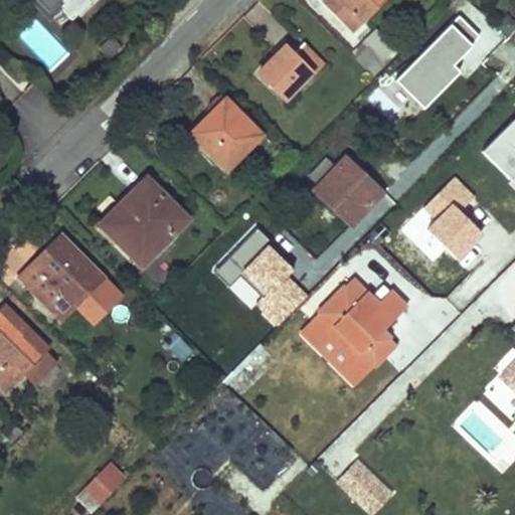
[(51,0),(35,0),(48,13),(56,4),(51,0)]
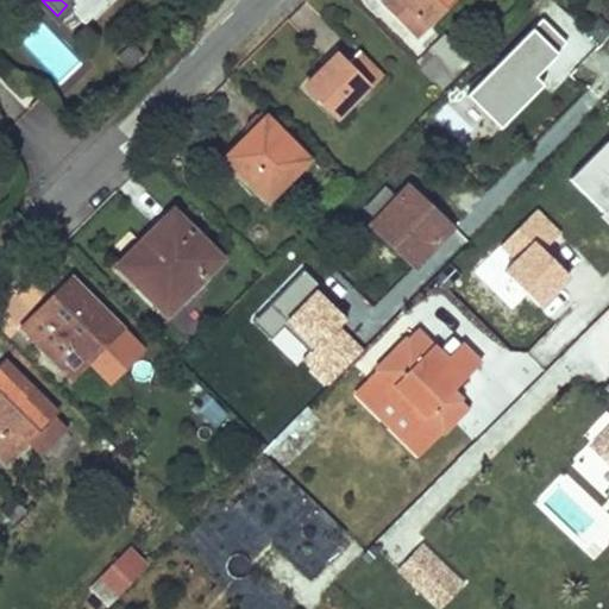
[(61,0),(67,5),(85,24),(108,0),(61,0)]
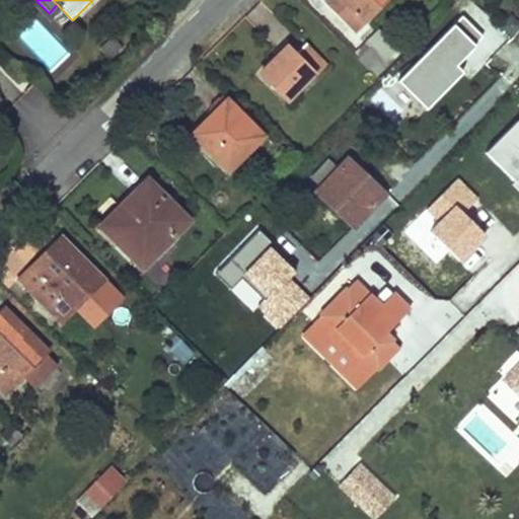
[(386,0),(326,0),(324,2),(354,32),(386,0)]
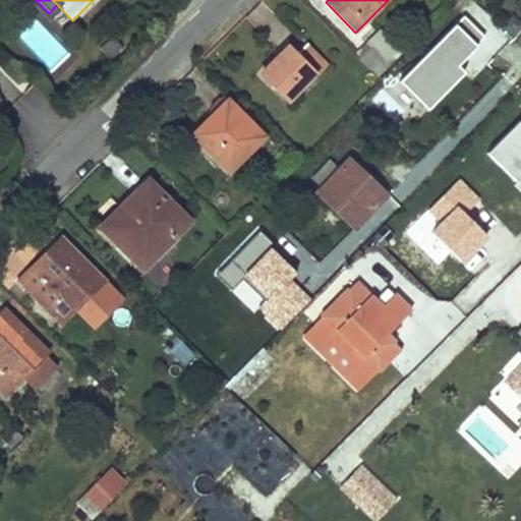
[(465,12),(401,76),(429,106),(468,69),(463,60),(486,34),(465,12)]
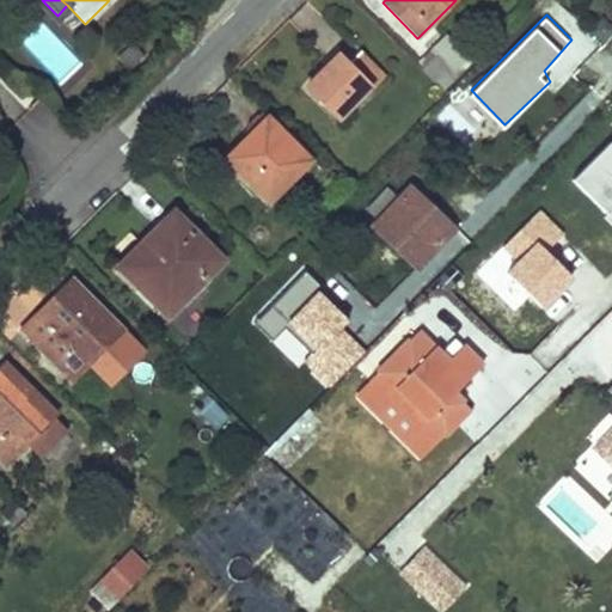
[(471,60),(445,34),(429,49),(434,55),(421,68),(442,89),(471,60)]
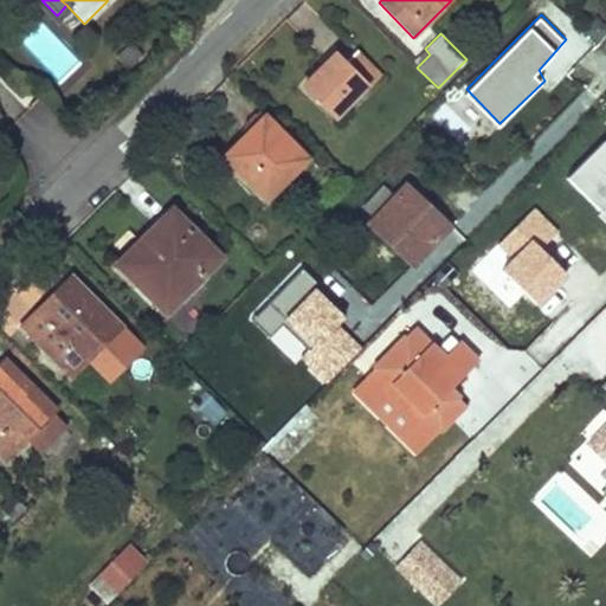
[(127,46),(116,56),(126,66),(136,56),(127,46)]
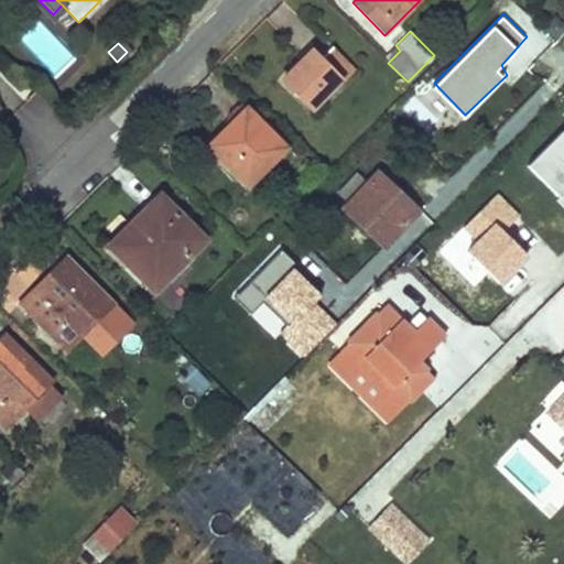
[(351,71),(331,50),(318,62),(311,69),(302,61),(282,82),(311,110),(339,82),(351,71)]
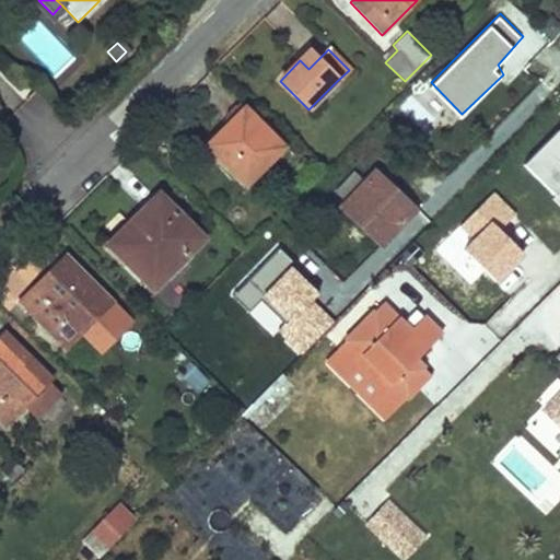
[(300,60),(308,69),(316,61),(308,53),(300,60)]
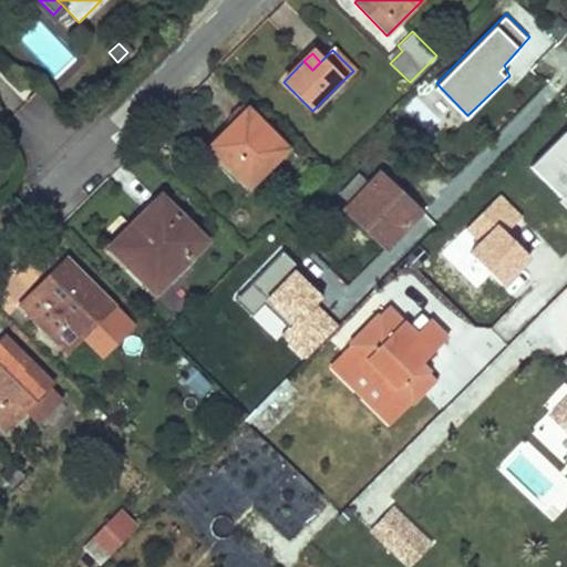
[(247,111),(209,148),(248,187),(286,150),(247,111)]
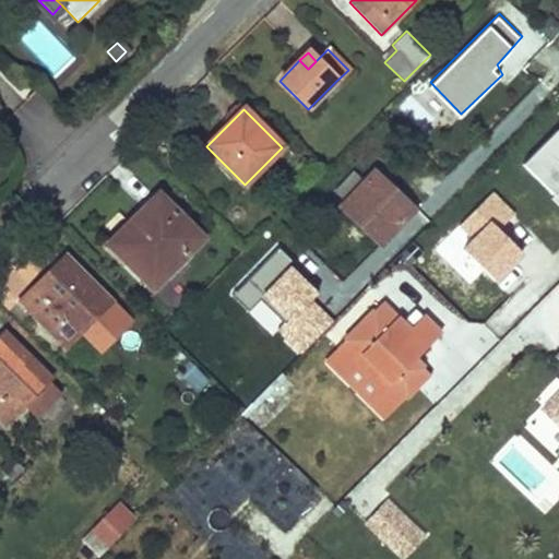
[(388,188),(372,173),(340,207),(379,245),(408,215),(384,192),(388,188)]
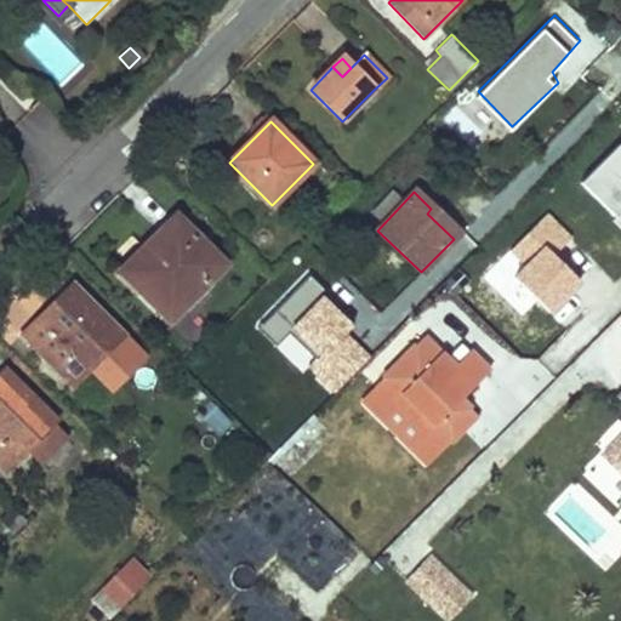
[(427,214),(454,239),(462,229),(436,203),(431,209),(427,214)]
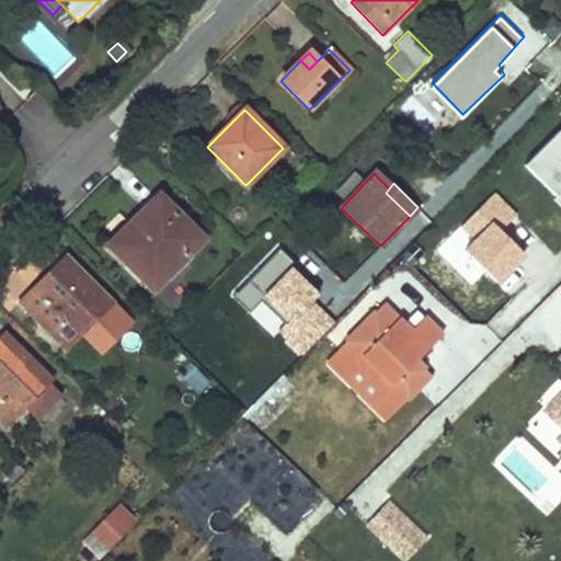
[(158,195),(107,245),(152,290),(203,240),(158,195)]
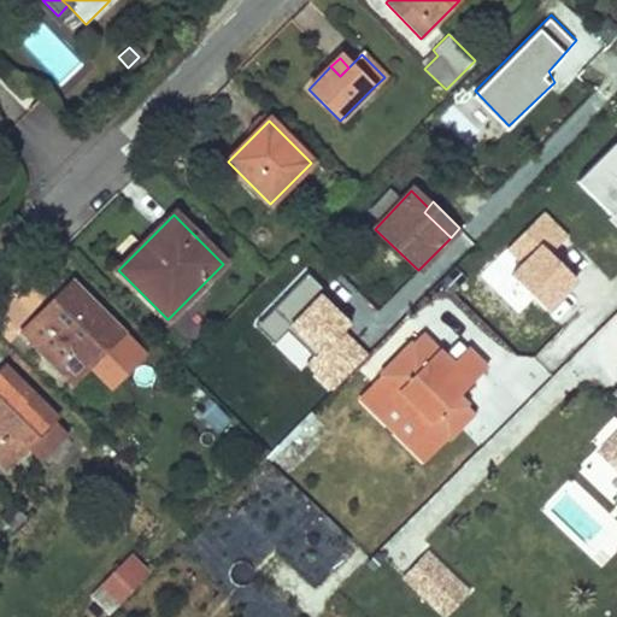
[(33,316),(18,330),(75,385),(92,366),(113,388),(151,351),(74,275),(50,299),(57,306),(40,323),(33,316)]
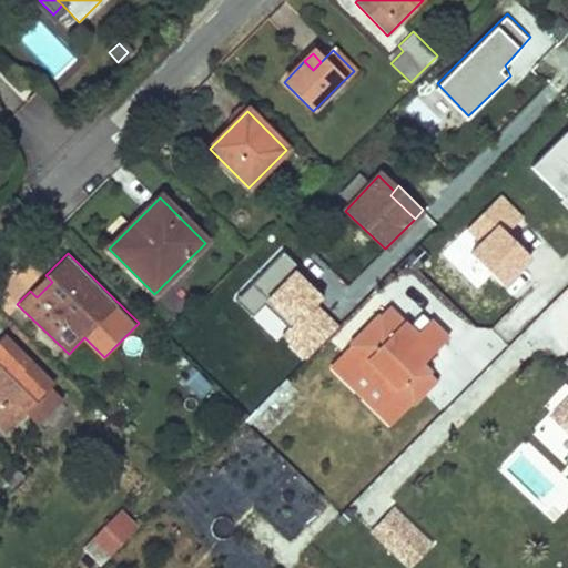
[(46,275),(30,291),(37,297),(52,282),(46,275)]
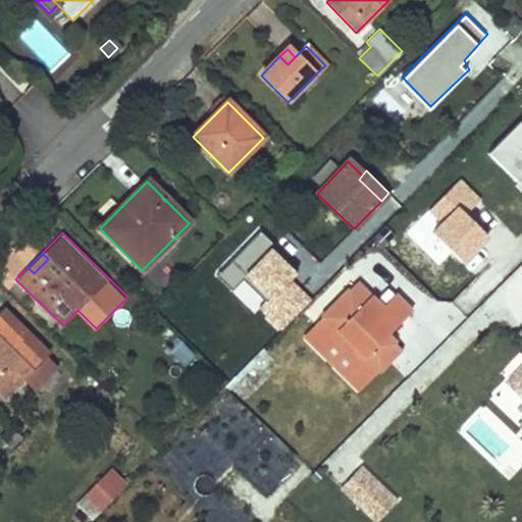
[(356,283),(314,325),(326,336),(355,365),(368,352),(383,366),(400,349),(387,336),(411,312),(394,296),(386,303),(381,308),(371,299),(356,283)]
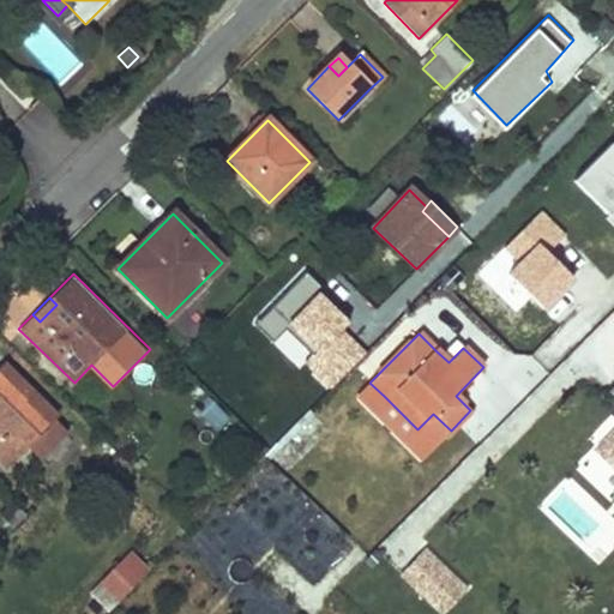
[(437,351),(449,362),(455,356),(443,344),(437,351)]
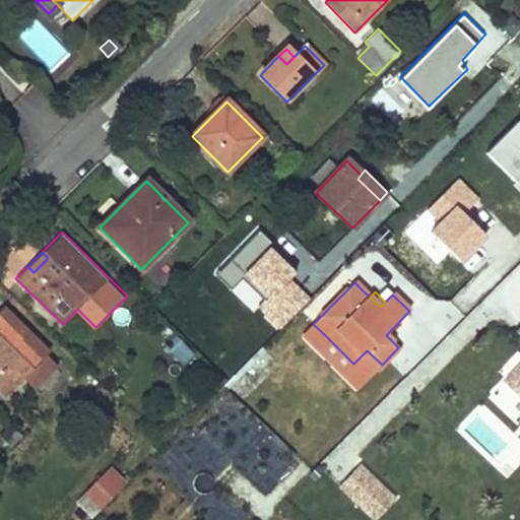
[(0,390),(5,394),(47,352),(3,309),(0,312),(0,390)]
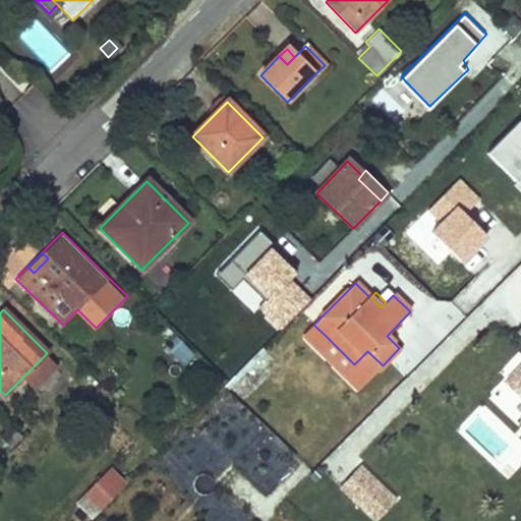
[(326,336),(314,347),(356,388),(367,378),(369,379),(383,365),(367,351),(354,364),(326,336)]
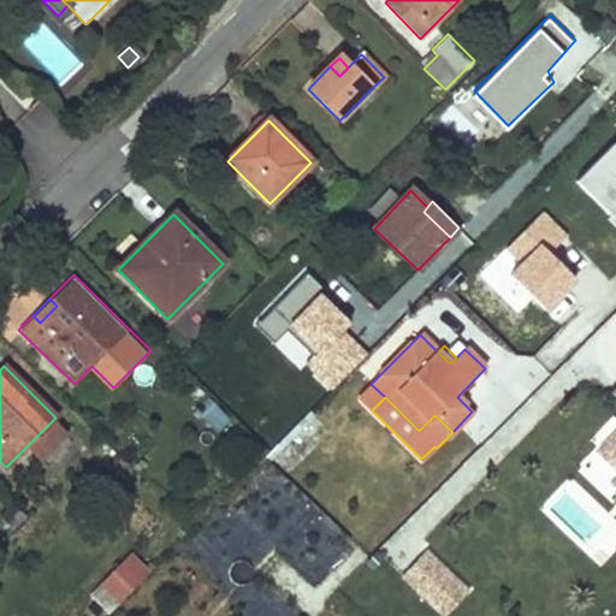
[(615,436),(603,451),(615,463),(615,436)]
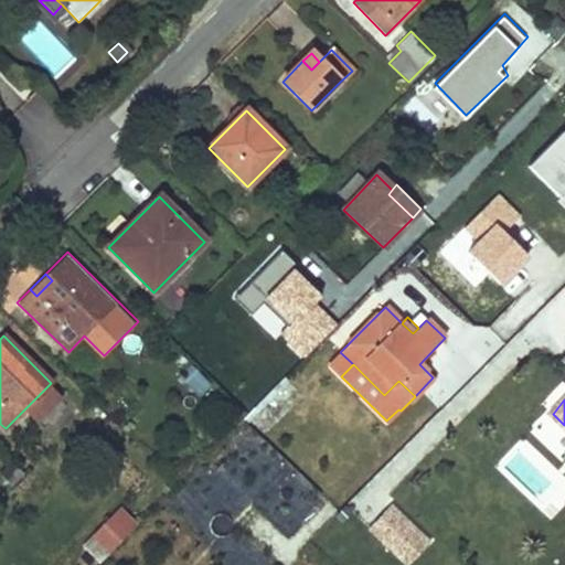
[(110,553),(138,523),(119,505),(91,534),(110,553)]
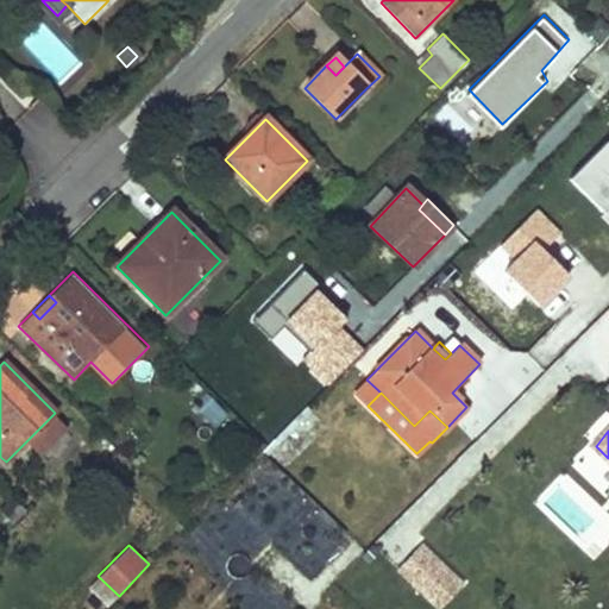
[(397,570),(410,582),(433,558),(420,546),(397,570)]
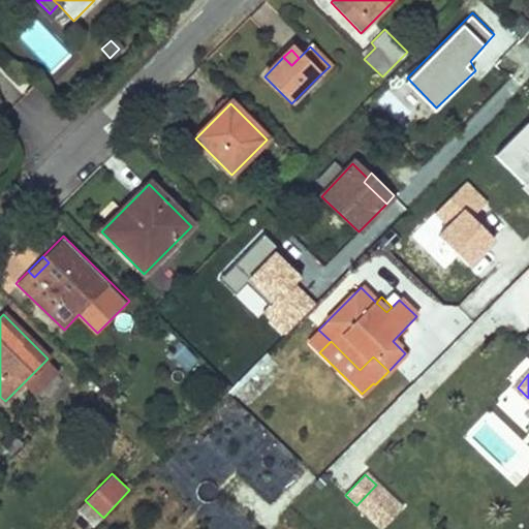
[(376,485),(356,505),(381,528),(401,508),(376,485)]
